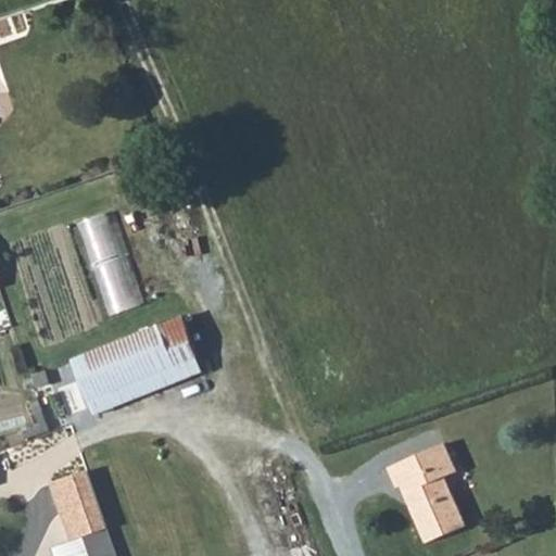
[(84,217),(108,312),(143,303),(119,209),(84,217)]
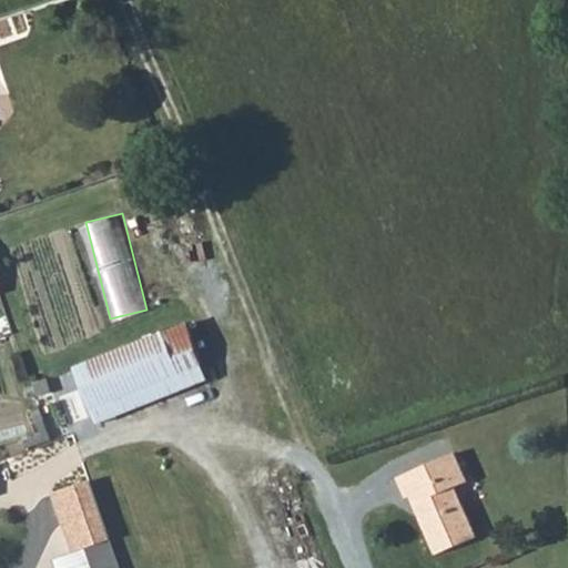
[(196,351),(184,323),(74,366),(99,423),(208,379),(196,351)]
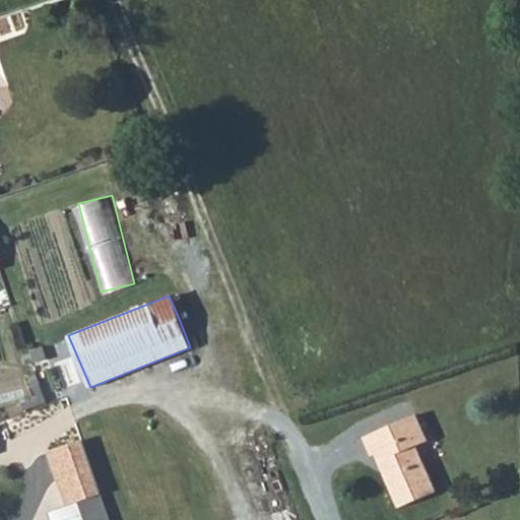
[(48,358),(44,346),(31,350),(36,362),(48,358)]
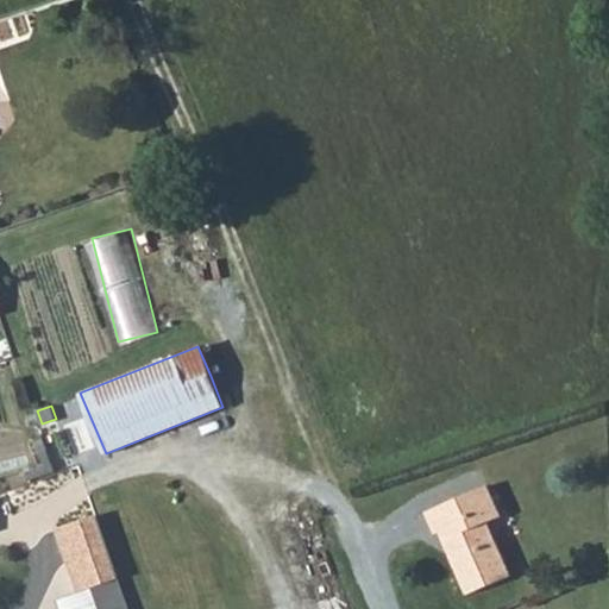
[(501,515),(489,487),(425,514),(434,535),(440,532),(468,595),(510,576),(488,522),(501,515)]
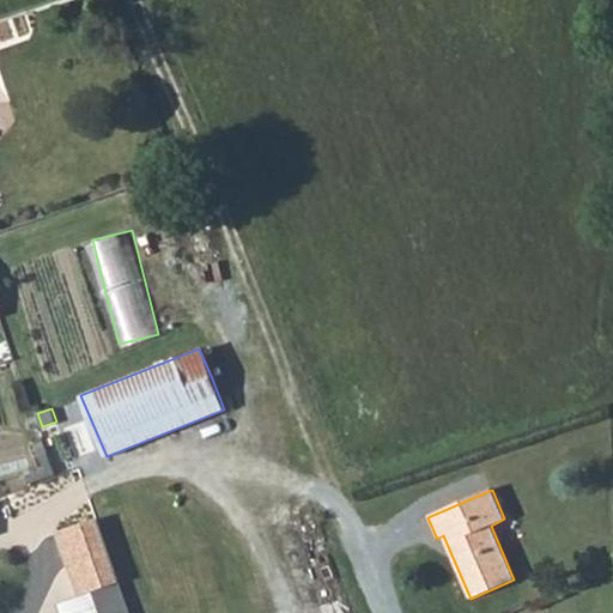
[(78,596),(93,590),(119,582),(96,519),(72,527),(55,534),(78,596)]
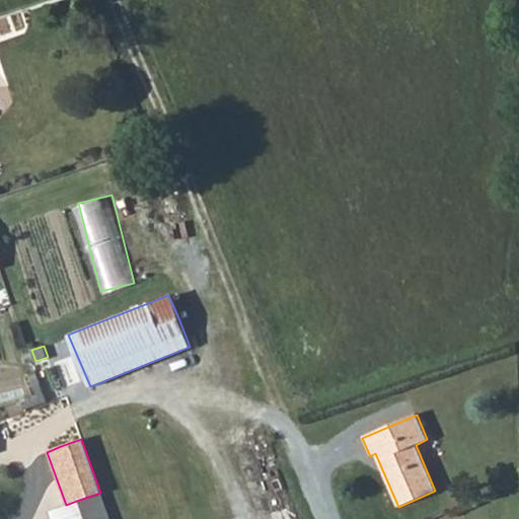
[(108,518),(100,493),(79,500),(85,518),(108,518)]
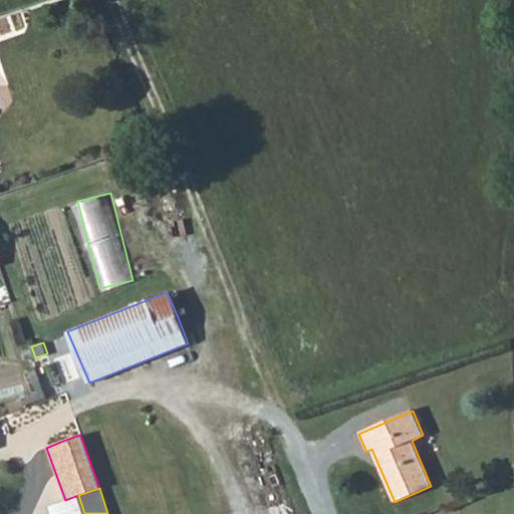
[(65,500),(46,507),(48,513),(84,513),(78,495),(65,500)]
